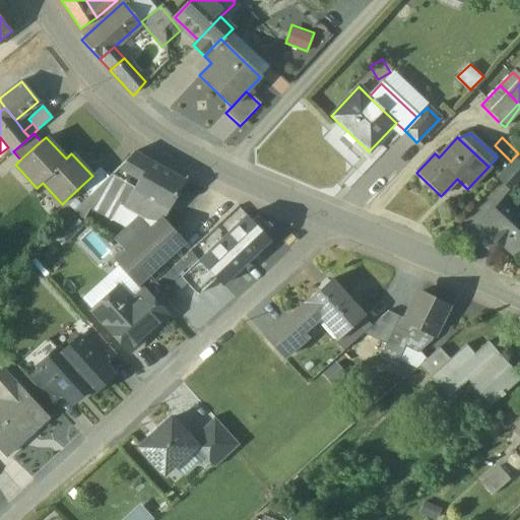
[(150,160),(134,151),(120,167),(140,178),(150,160)]
